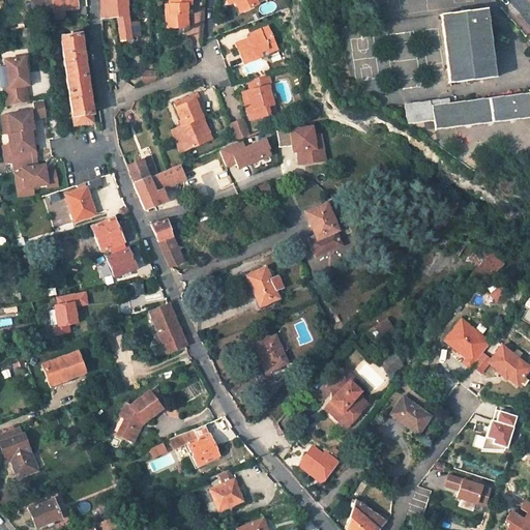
[(77,9),(75,0),(51,0),(54,19),(63,18),(62,10),(77,9)]
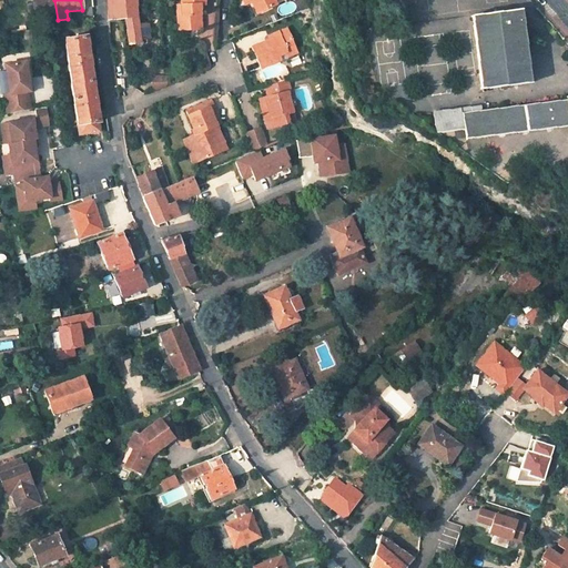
[(134,0),(107,0),(108,19),(122,18),(127,42),(141,41),(135,17),(134,0)]
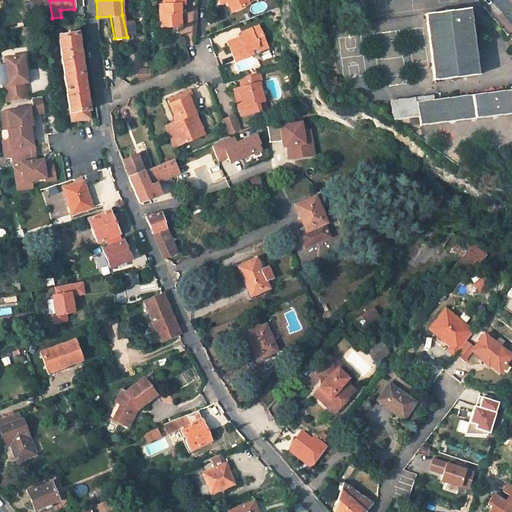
[(160,6),(160,15),(164,15),(165,27),(183,27),(182,5),(186,5),(185,0),(163,0),(164,6),(160,6)]
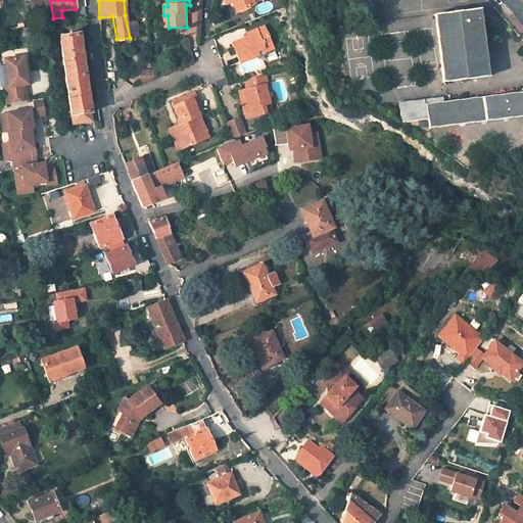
[(233,0),(234,1),(240,11),(257,2),(256,0),(233,0)]
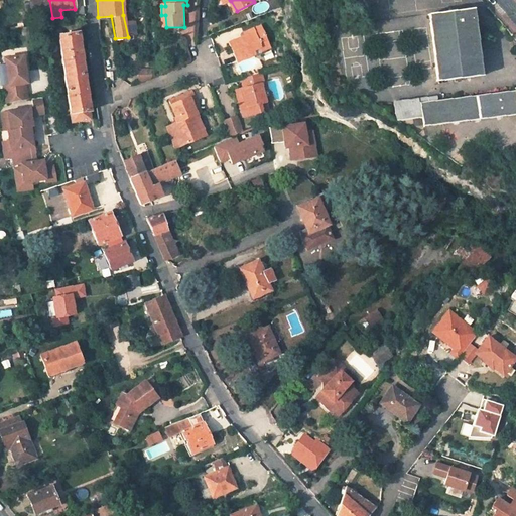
[(427,16),(436,82),(481,76),(471,10),(427,16)]
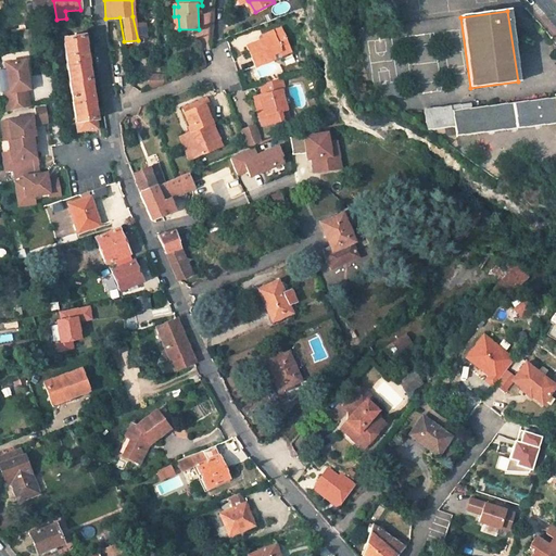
[(90,19),(63,23),(64,27),(90,23),(90,19)]
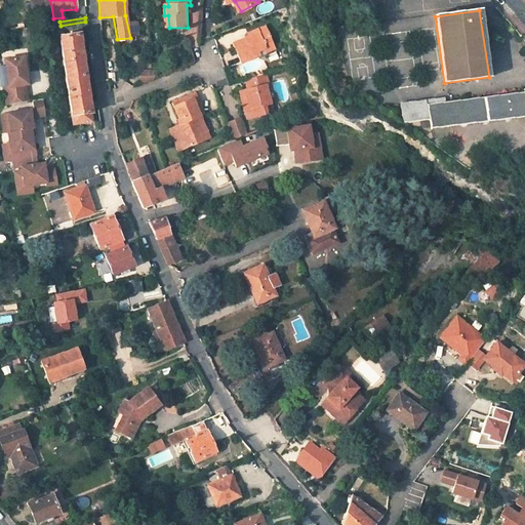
[(269,28),(251,35),(253,38),(235,45),(243,65),(260,56),(259,53),(268,49),(276,46),(269,28)]
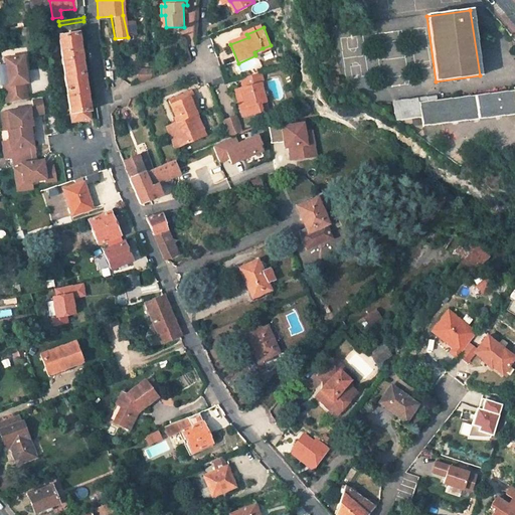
[(56,32),(70,127),(91,124),(75,29),(56,32)]
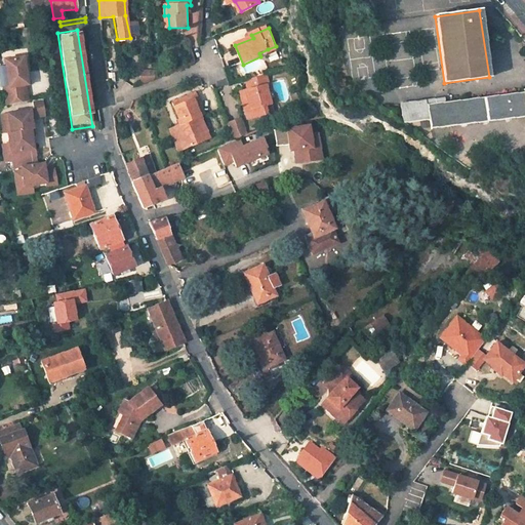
[(276,46),(268,49),(270,54),(278,50),(276,46)]
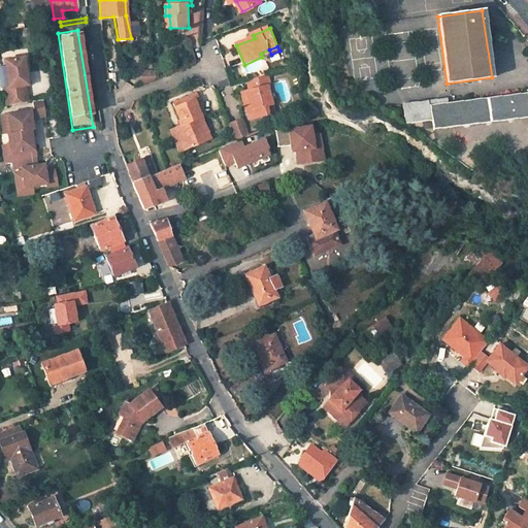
[(32,85),(27,57),(8,60),(12,87),(8,88),(10,105),(31,101),(32,101),(29,85),(32,85)]
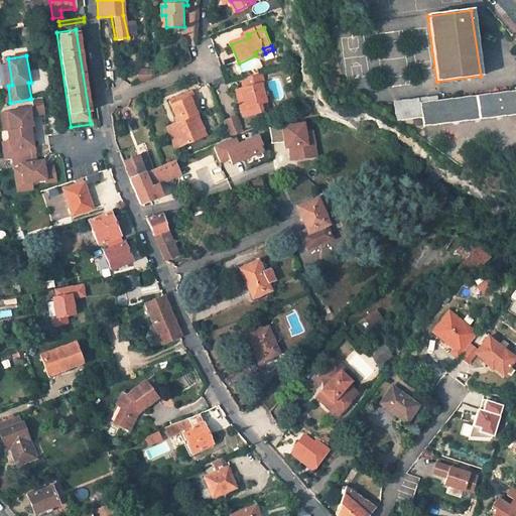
[(142,69),(142,83),(155,78),(155,69),(142,69)]
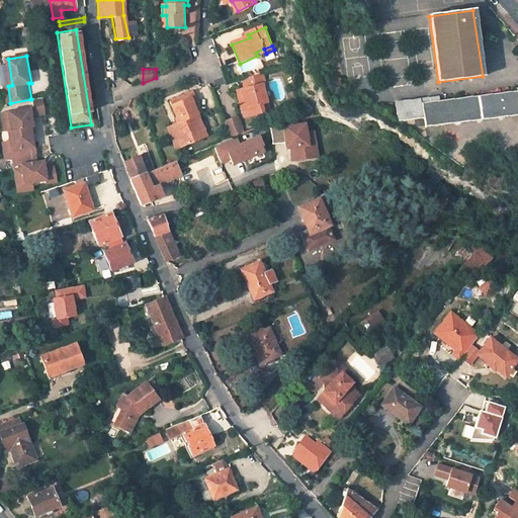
[(261,76),(240,82),(242,89),(239,90),(244,108),(239,109),(242,119),(261,113),(259,104),(265,103),(260,85),(263,84),(261,76)]
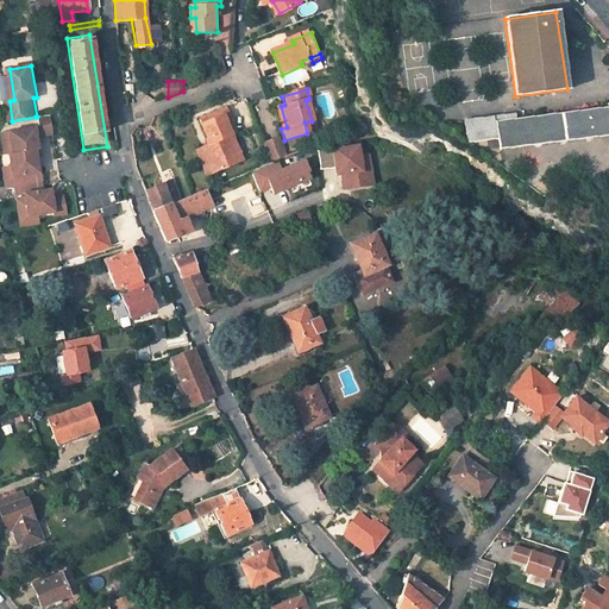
[(608,104),(607,104),(608,108),(515,120),(514,115),(463,121),(465,142),(496,138),(494,124),(496,124),(500,151),(608,136),(608,104)]
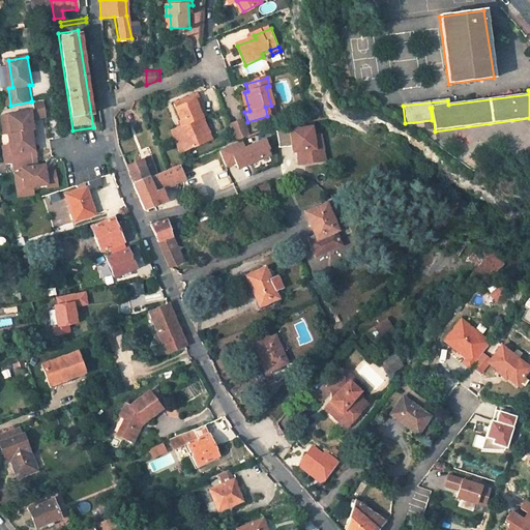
[(214,138),(205,117),(209,115),(200,92),(178,101),(186,123),(178,126),(187,149),(214,138)]
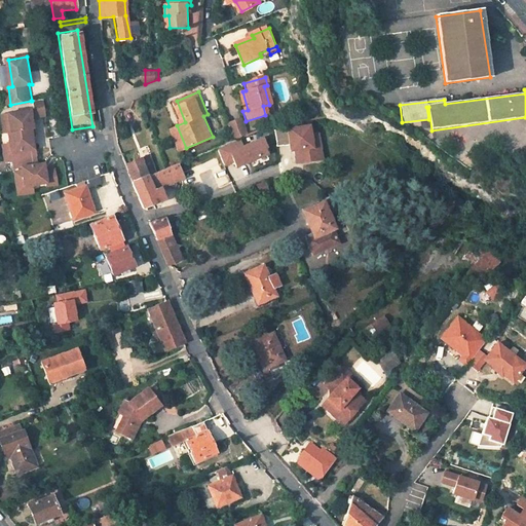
[(237,94),(242,111),(248,110),(242,91),(237,94)]
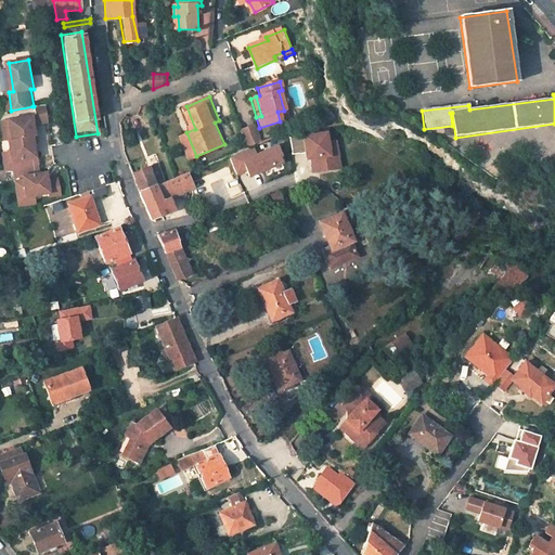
[(0,134),(1,142),(8,141),(34,137),(35,137),(34,125),(47,123),(44,105),(34,106),(33,106),(35,116),(0,120),(0,134)]
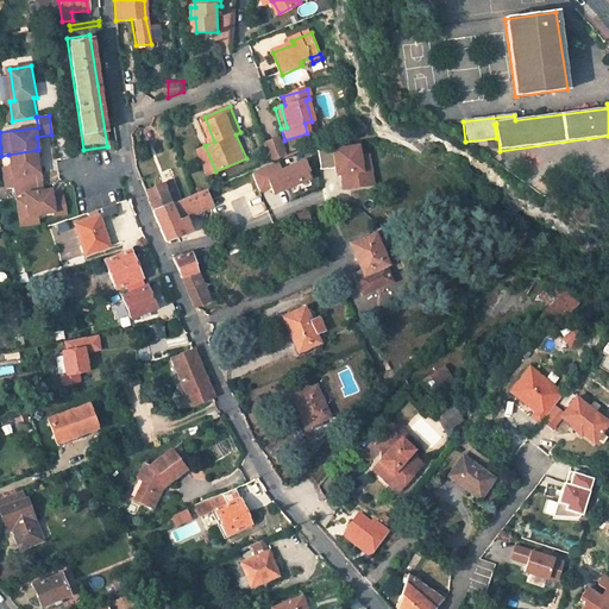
[(314,131),(312,121),(305,123),(307,133),(314,131)]
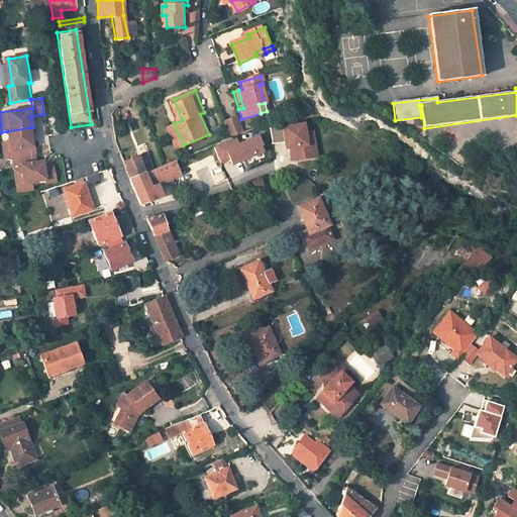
[(242,133),(236,117),(226,121),(233,137),(235,136),(242,133)]
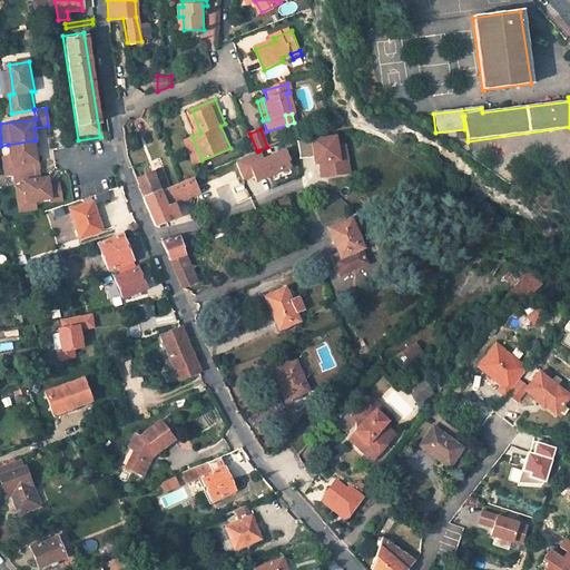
[(300,135),(296,136),(300,159),(314,157),(315,164),(320,163),(322,177),(350,173),(345,145),(337,146),(336,136),(312,139),(312,133),(300,135)]
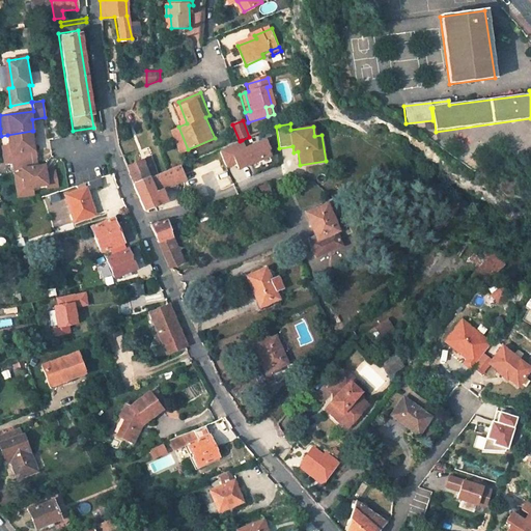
[(188,149),(178,127),(175,129),(185,150),(188,149)]
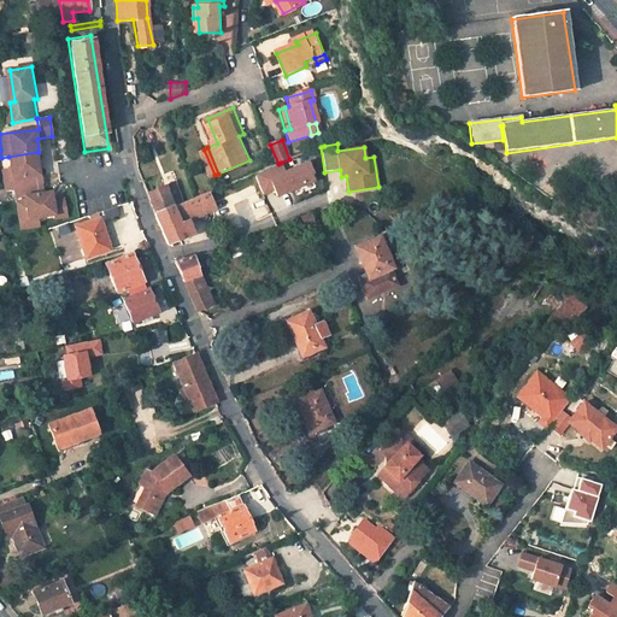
[(5,188),(13,187),(12,178),(22,177),(23,187),(42,183),(37,152),(9,157),(11,169),(3,170),(5,188)]
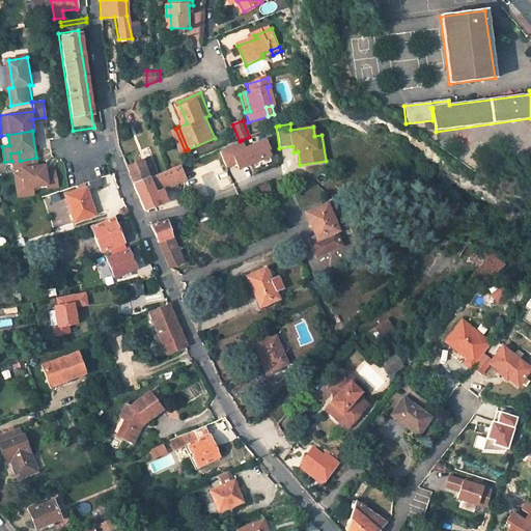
[(240,141),(219,149),(226,167),(235,164),(238,169),(270,157),(268,150),(269,149),(266,141),(245,149),(242,140),(240,141)]
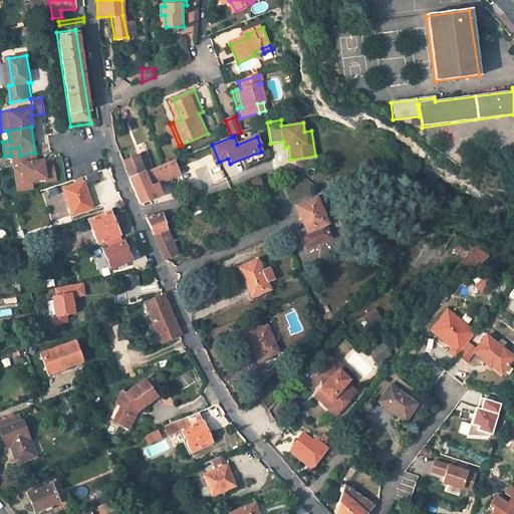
[(20,163),(36,160),(35,153),(19,156),(18,148),(10,149),(11,156),(13,165),(20,163)]
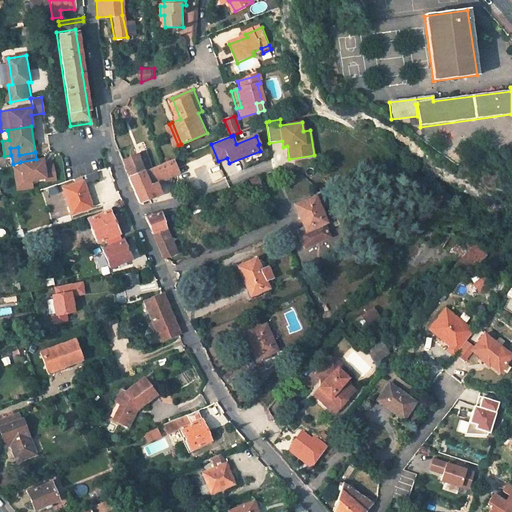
[(128,177),(152,167),(144,150),(123,159),(128,177)]
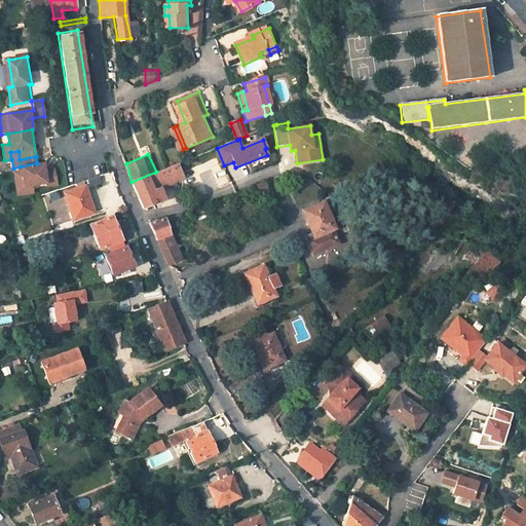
[(34,194),(33,188),(58,184),(54,170),(45,171),(43,162),(37,163),(21,166),(22,171),(12,172),(15,197),(34,194)]
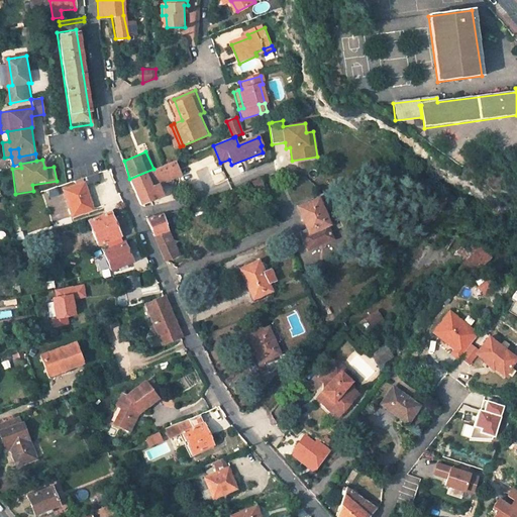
[(160,195),(156,185),(178,175),(172,162),(153,169),(129,179),(140,204),(160,195)]
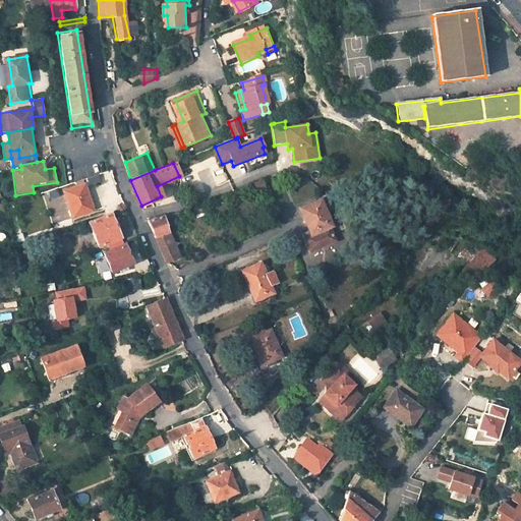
[(83,178),(62,185),(72,218),(94,210),(83,178)]
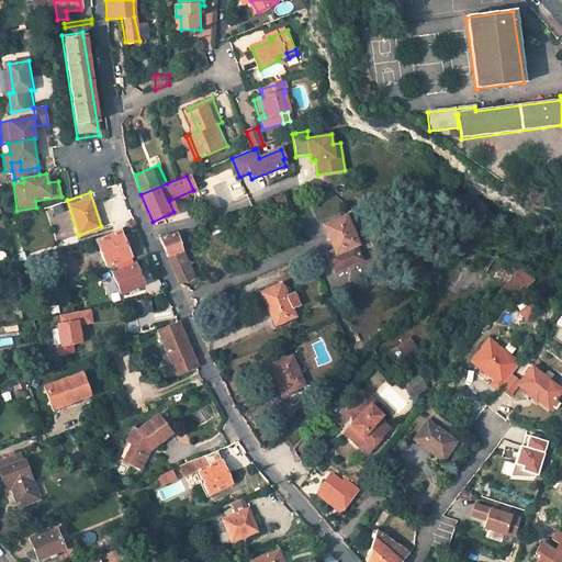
[(329,256),(336,269),(362,257),(357,245),(360,244),(348,215),(326,224),(330,233),(329,234),(337,251),(329,256)]
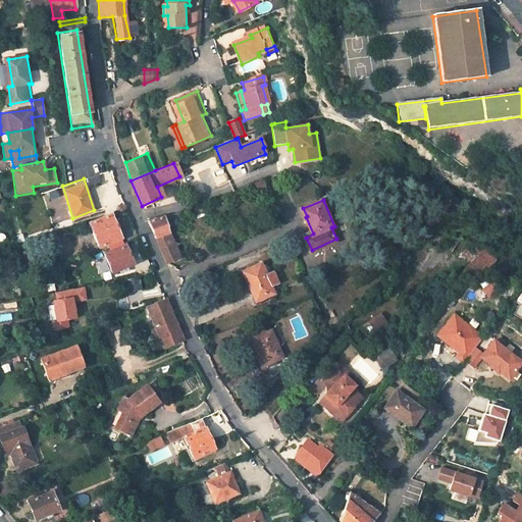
[(124,245),(124,244),(112,214),(91,223),(100,247),(108,243),(111,251),(124,245)]
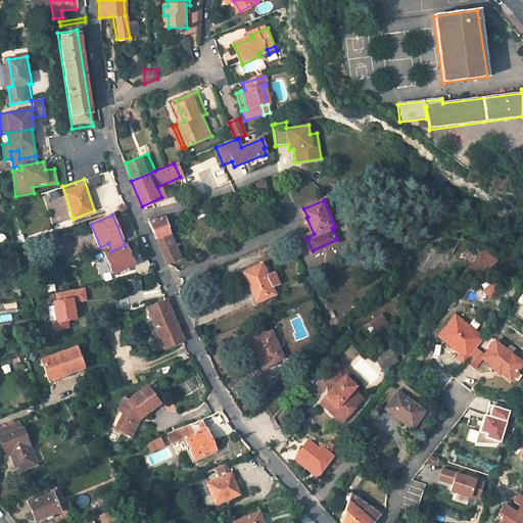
[(151,222),(157,238),(160,248),(167,263),(180,257),(164,218),(151,222)]
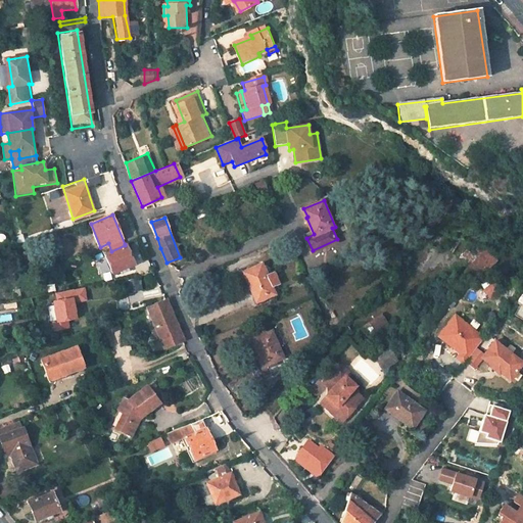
[(127,245),(125,245),(111,251),(105,253),(113,273),(134,264),(127,245)]
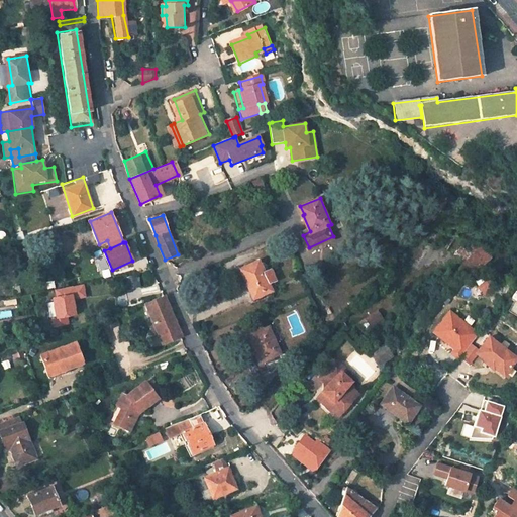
[(482,277),(498,257),(485,246),(472,263),(467,272),(482,277)]
